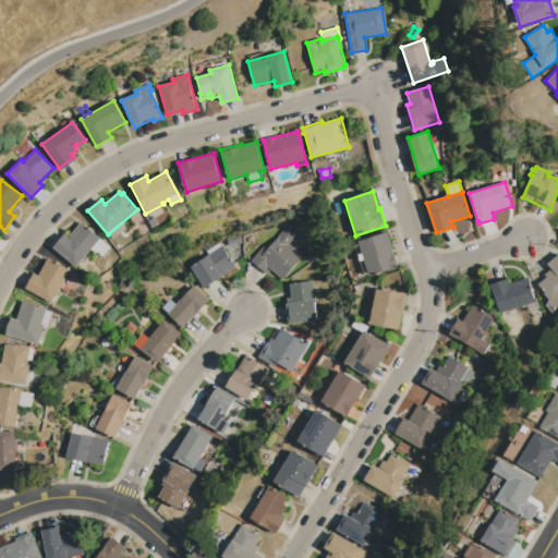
[(334,203),(342,201),(346,210),(337,214),(334,203)]
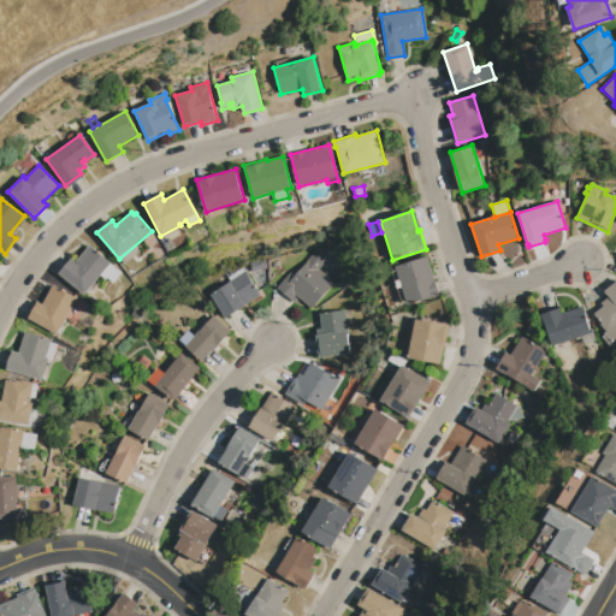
[(111,264),(100,276),(86,295),(58,272),(70,258),(76,262),(89,246),(111,264)]
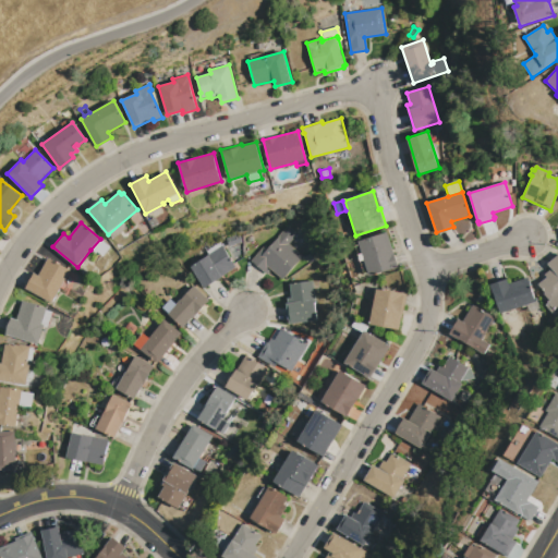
[(287,225),(296,233),(288,243),(302,256),(281,279),(267,267),(266,268),(269,271),(266,274),(251,261),(263,246),(266,250),(287,225)]
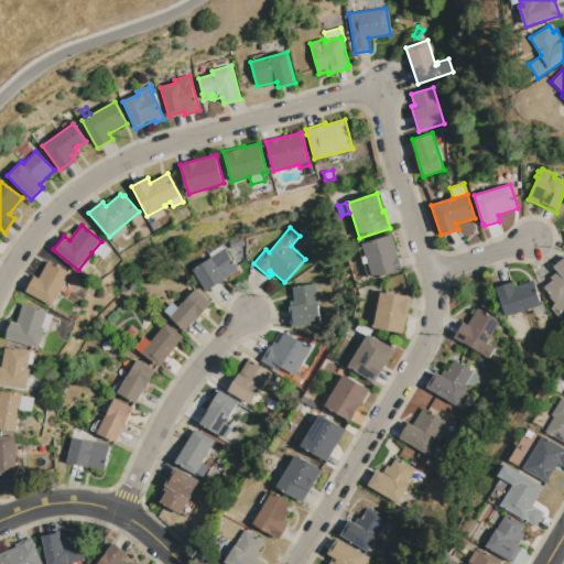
[(361,243),(391,235),(402,270),(368,281),(358,249),(362,247),(361,243)]
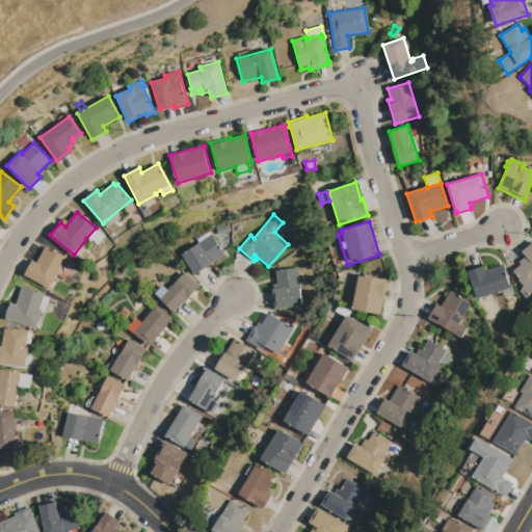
[(211,235),(197,243),(192,235),(205,227),(211,235)]
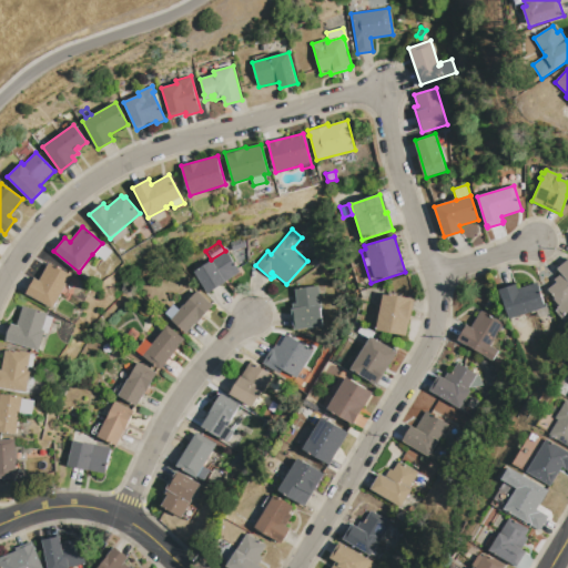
[(102,243),(113,251),(104,262),(99,257),(98,259),(92,254),(102,243)]
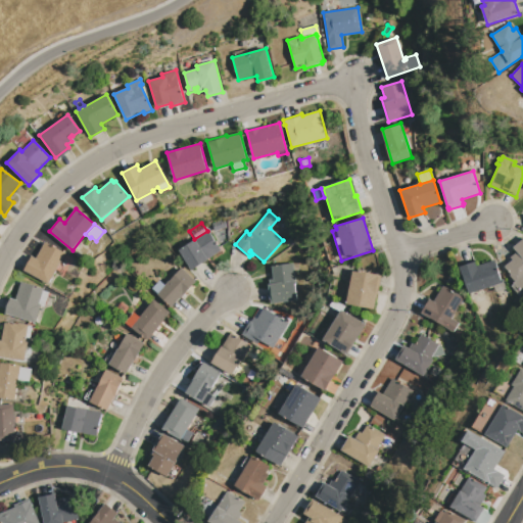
[(178,250),(194,239),(207,231),(208,230),(222,250),(191,270),(178,250)]
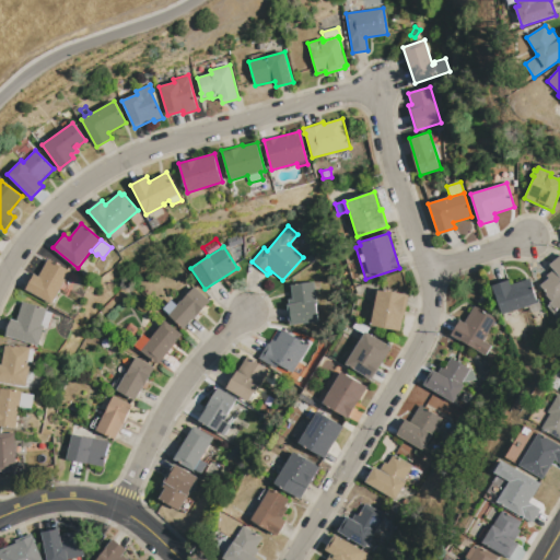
[(306,257),(313,252),(317,257),(311,264),(306,257)]
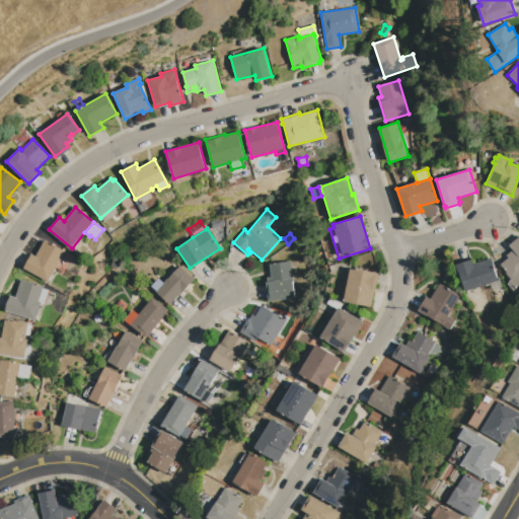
[(518,236),(518,287),(514,292),(508,284),(510,282),(509,281),(511,280),(505,273),(507,272),(500,265),(509,257),(506,254),(513,249),(509,245),(518,236)]
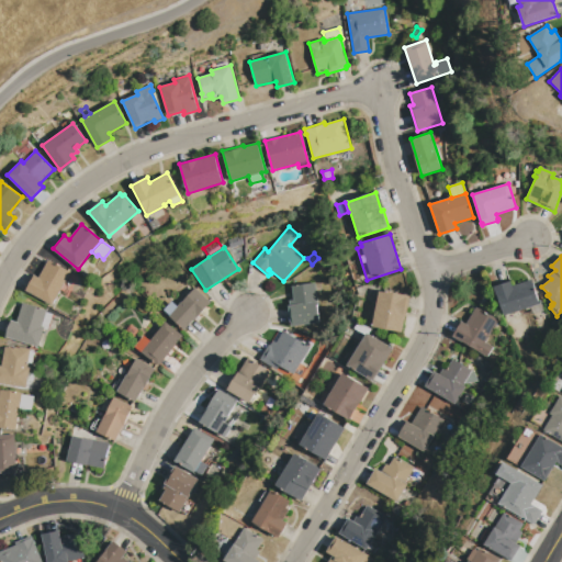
[(71,272),(53,305),(24,290),(33,273),(40,277),(48,260),(71,272)]
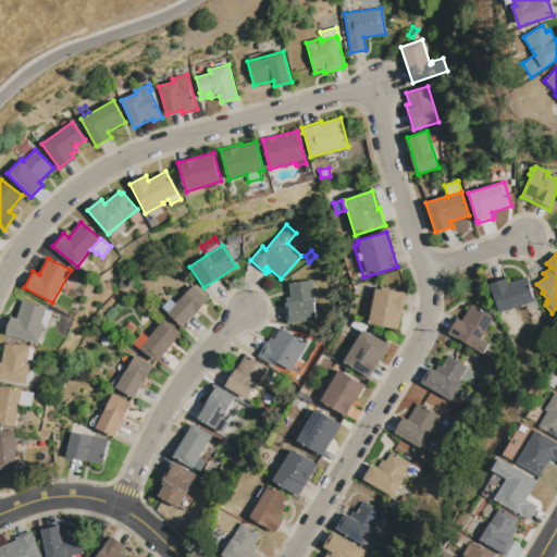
[(534,302),(498,313),(490,284),(506,279),(508,284),(527,277),(534,302)]
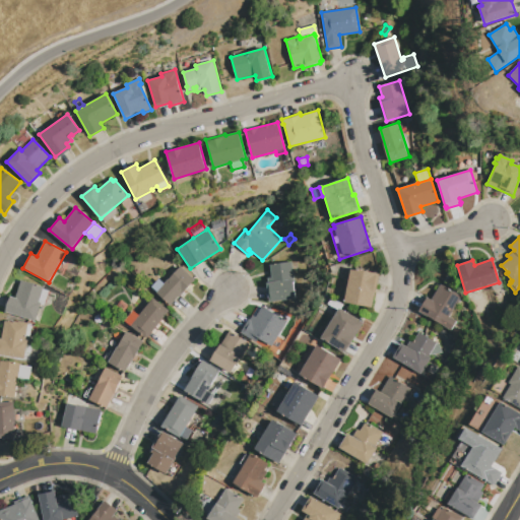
[(296,300),(269,303),(267,283),(268,283),(267,277),(271,277),(269,264),(290,262),(296,300)]
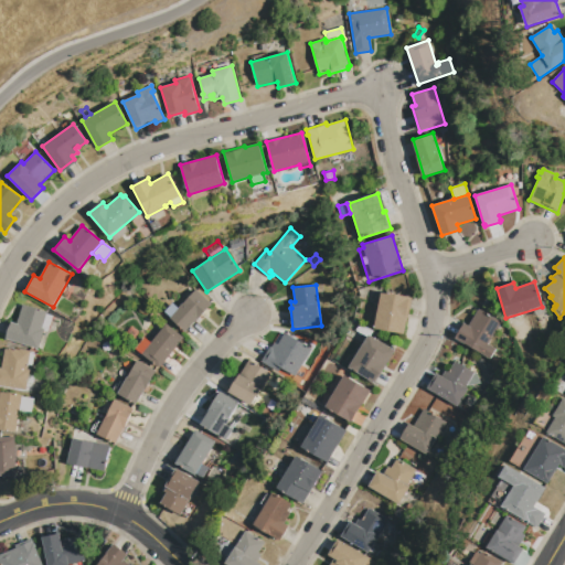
[(185,332),(169,318),(170,317),(178,308),(195,289),(212,304),(194,323),(194,322),(185,332)]
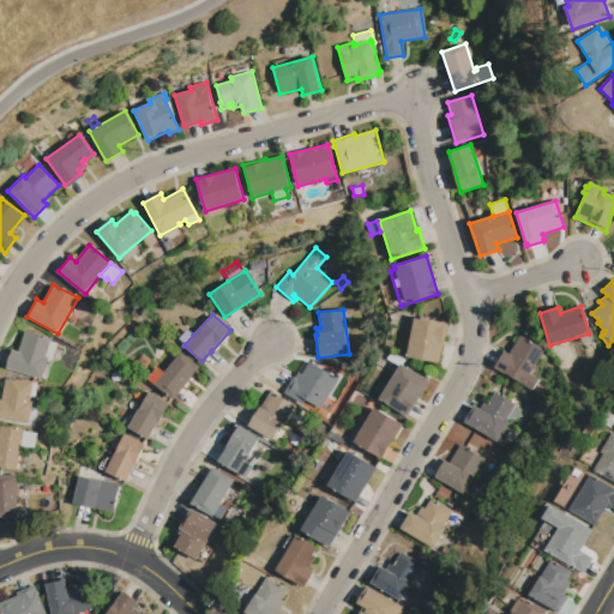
[(414,317),(447,324),(440,363),(405,356),(414,317)]
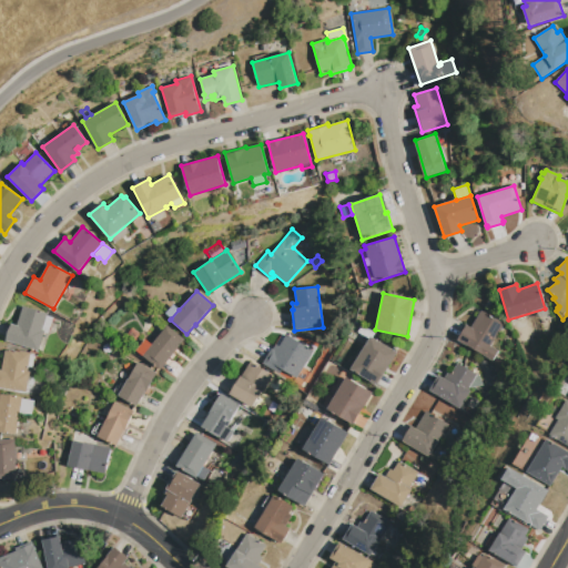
[(171,318),(164,313),(173,304),(179,310),(171,318)]
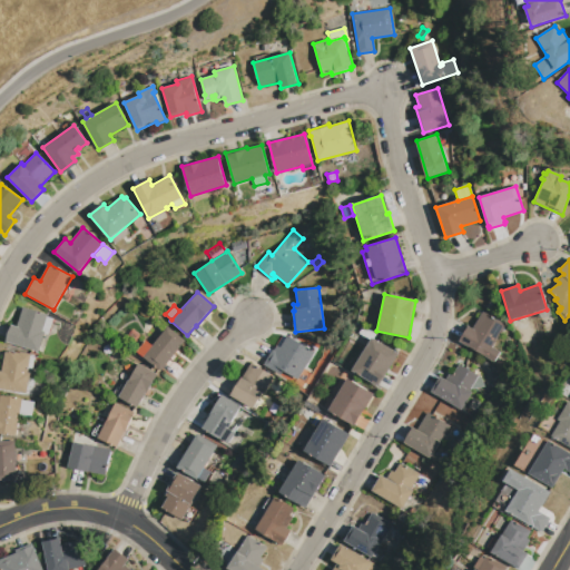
[(6,342),(10,325),(17,326),(22,306),(48,314),(47,316),(42,332),(46,333),(46,334),(40,352),(6,342)]
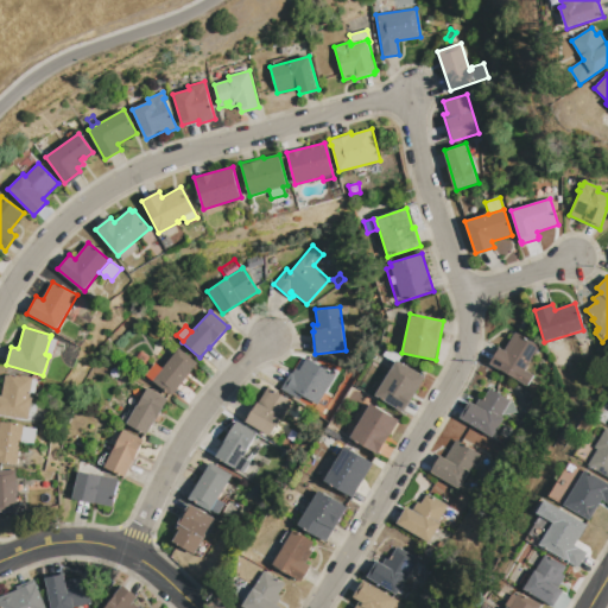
[(488,363),(499,347),(504,350),(514,331),(539,347),(525,371),(530,374),(531,372),(533,374),(526,386),(488,363)]
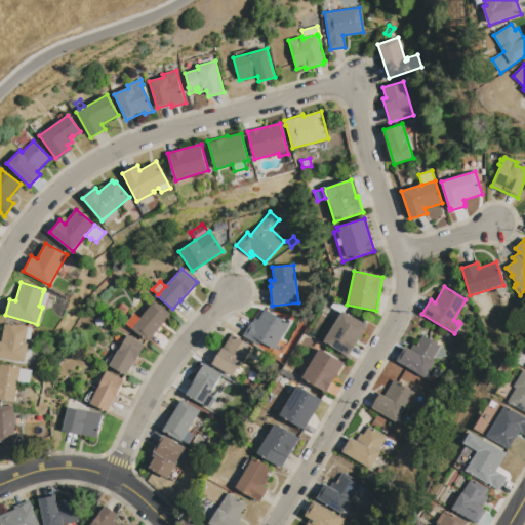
[(39,306),(43,291),(49,293),(45,309),(42,308),(42,307),(39,306)]
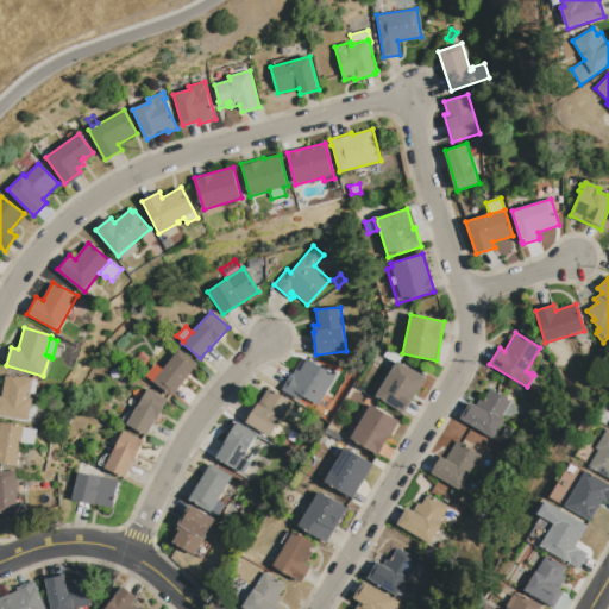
[(154,382),(163,370),(179,349),(199,364),(173,397),(154,382)]
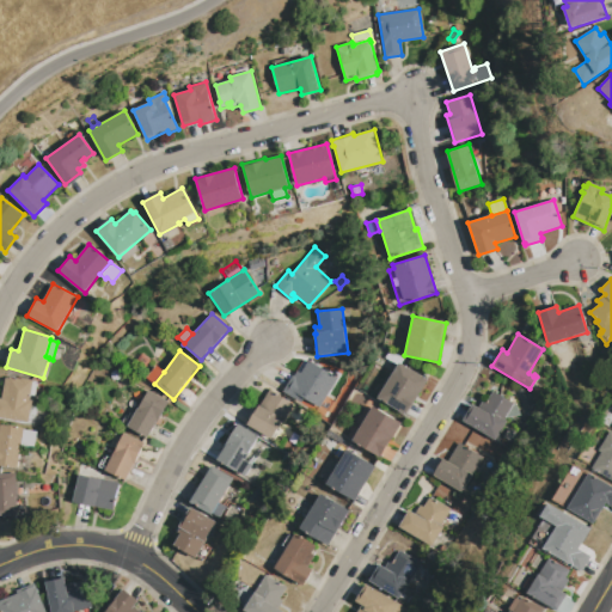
[(308,361),(337,378),(317,411),(283,391),(293,375),(294,375),(297,372),(300,373),(308,361)]
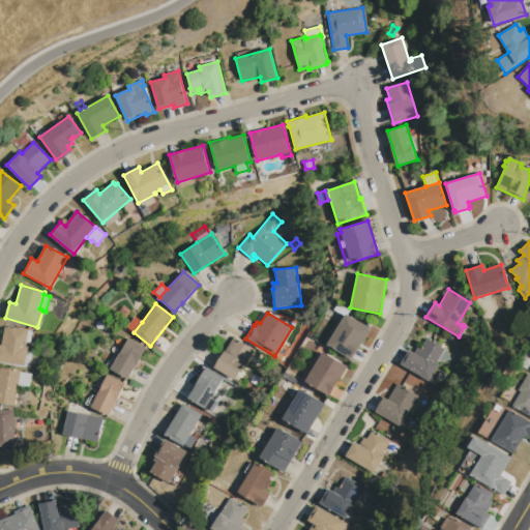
[(345,314),(371,328),(352,359),(327,345),(345,314)]
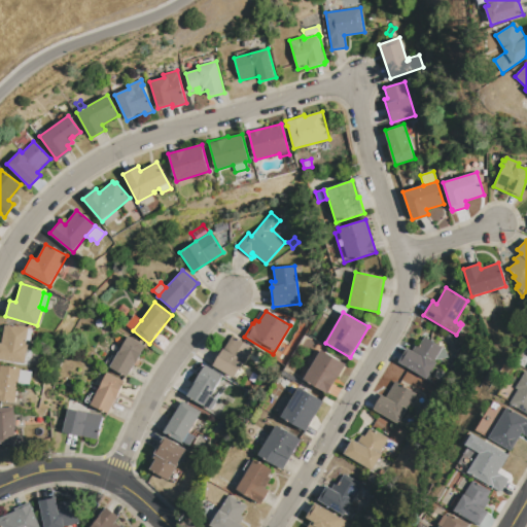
[(133,330),(126,325),(134,315),(141,320),(133,330)]
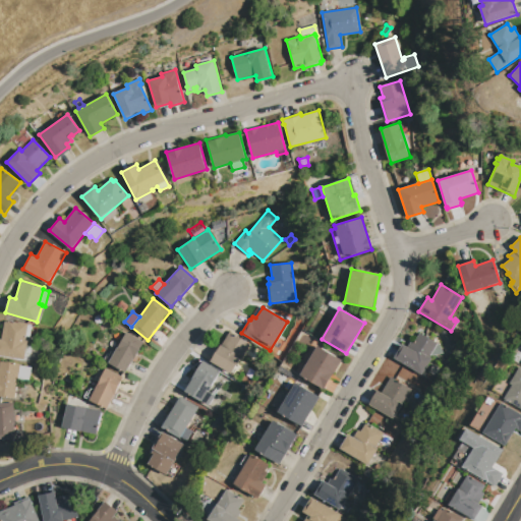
[(29,323),(29,326),(33,326),(31,338),(26,337),(26,340),(29,341),(25,359),(0,355),(0,338),(2,339),(4,322),(8,323),(8,321),(18,323),(18,322),(29,323)]
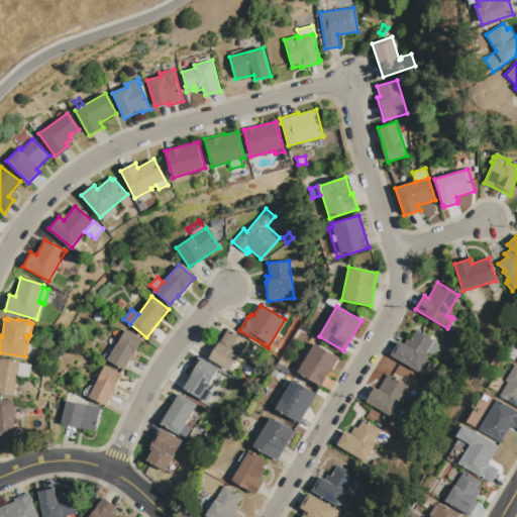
[(247,341),(229,371),(209,358),(227,329),(247,341)]
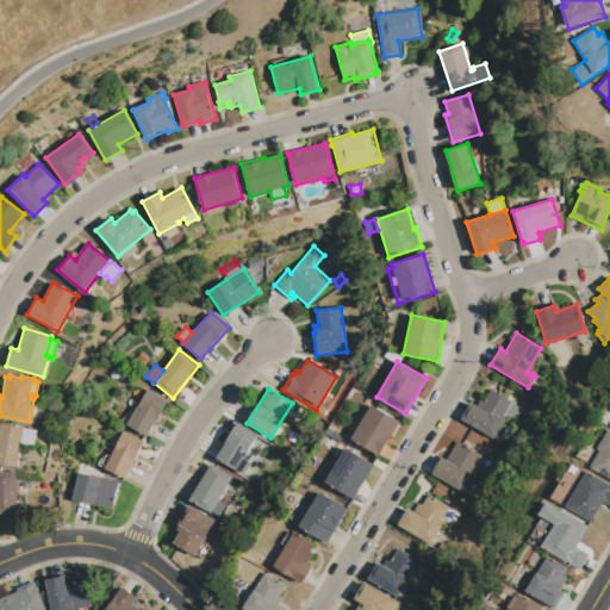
[(128,425),(148,390),(168,402),(148,436),(128,425)]
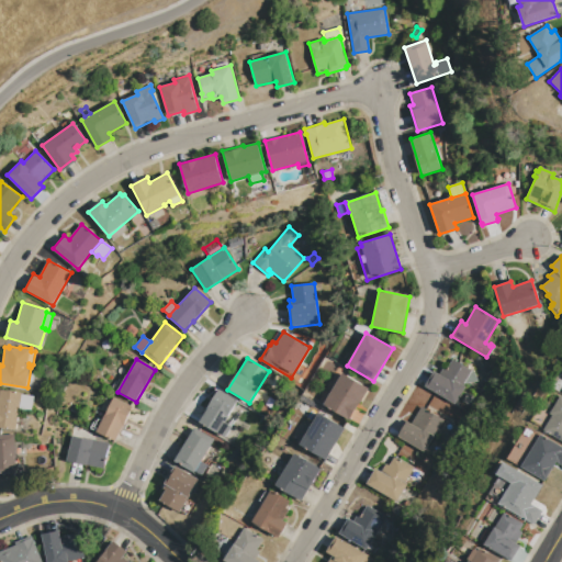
[(425,385),(434,371),(439,374),(445,366),(447,367),(452,359),(472,371),(463,385),(465,386),(454,404),(425,385)]
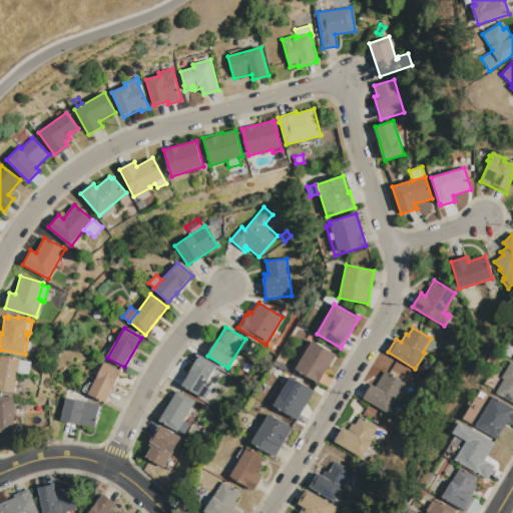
[(296,370),(313,341),(336,355),(319,384),(296,370)]
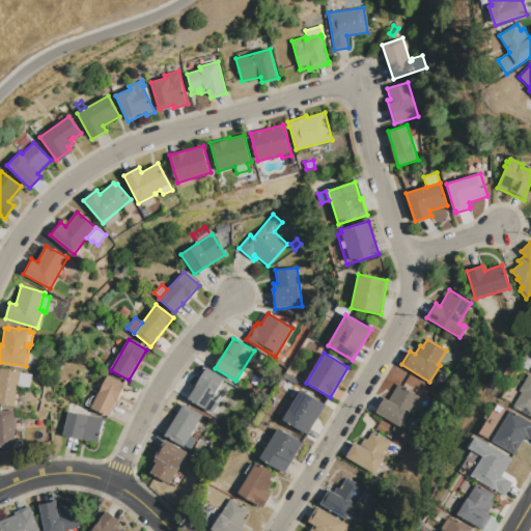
[(0,368),(21,371),(21,372),(19,387),(17,403),(0,400),(0,368)]
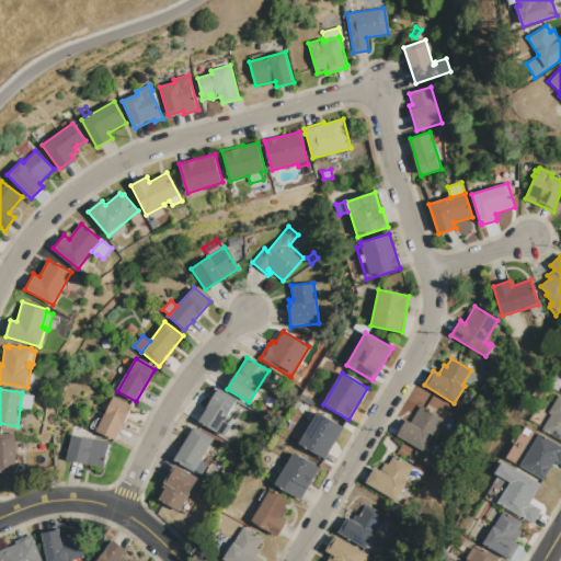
[(219,389),(238,400),(218,432),(199,422),(219,389)]
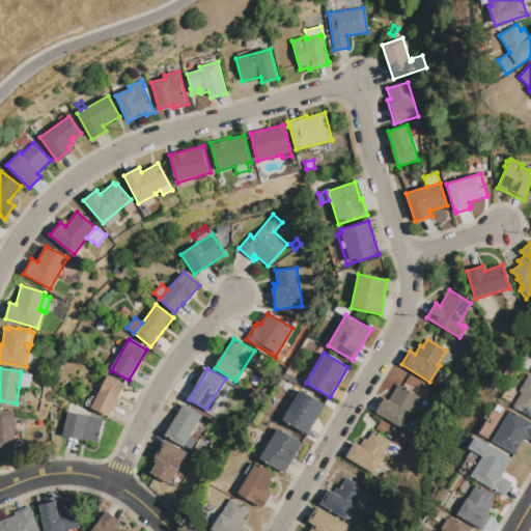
[(441,371),(448,375),(443,385),(436,380),(441,371)]
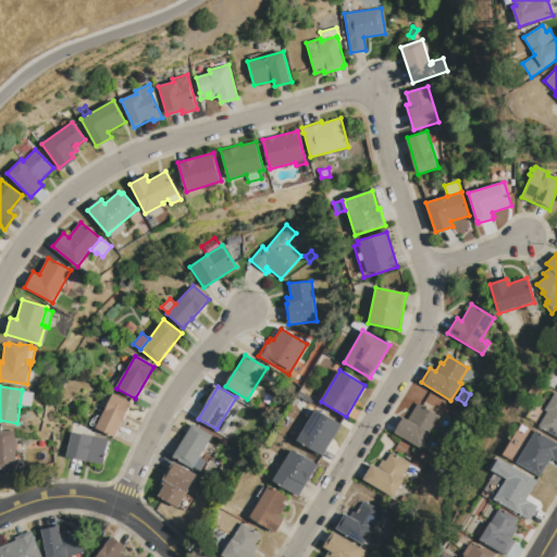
[(22,391),(35,393),(33,408),(20,406),(22,391)]
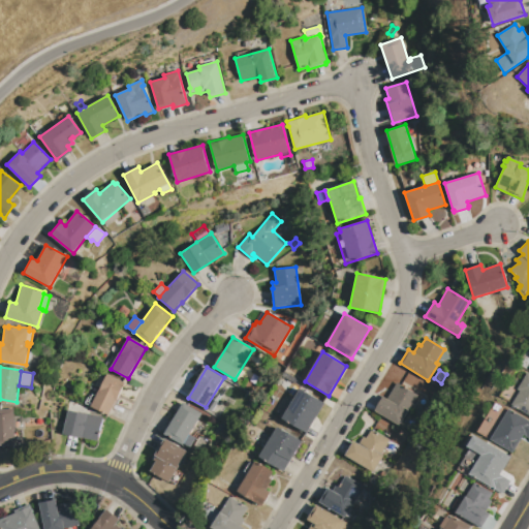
[(528,372),(528,414),(512,405),(521,391),(519,390),(528,372)]
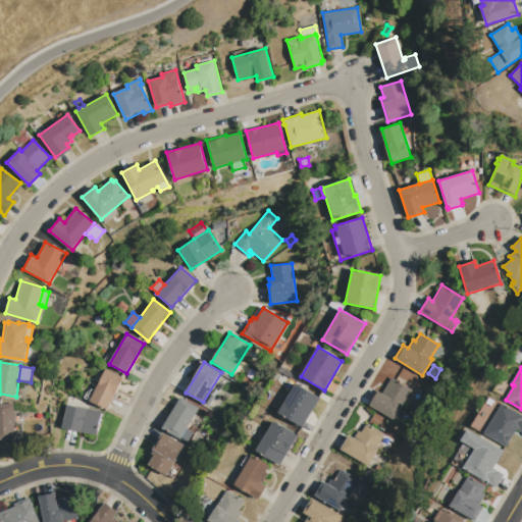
[(89,401),(98,384),(105,370),(123,378),(108,410),(89,401)]
